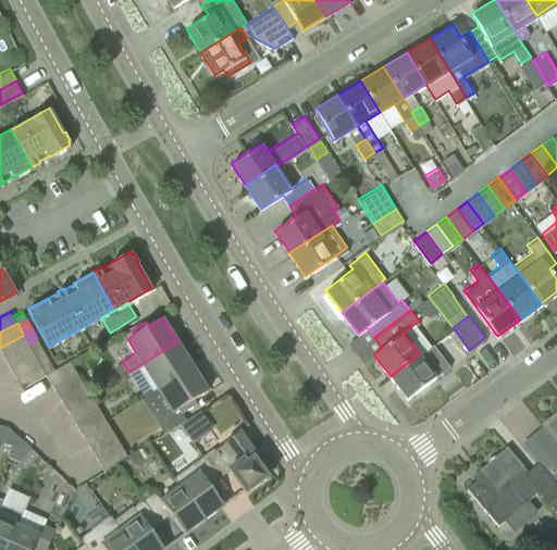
[(0,348),(7,360),(31,347),(24,335),(0,348)]
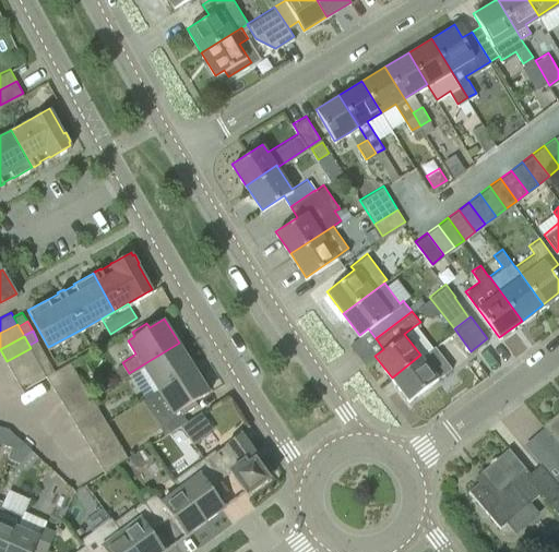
[(35,355),(43,349),(37,340),(30,345),(31,348),(35,355)]
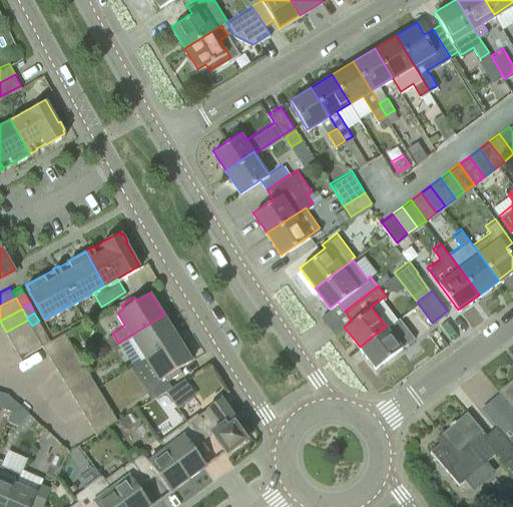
[(131,335),(144,356),(144,357),(177,336),(164,315),(131,335)]
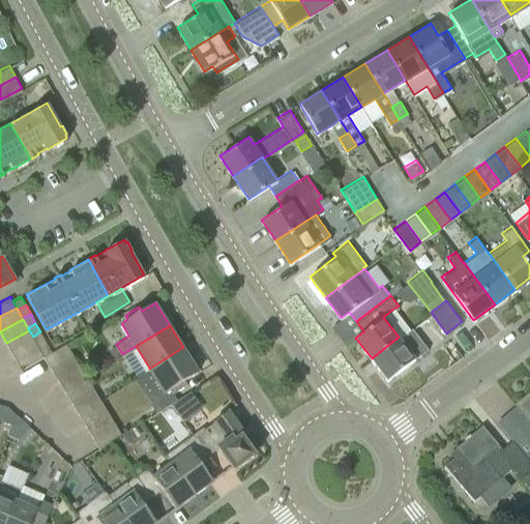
[(6,343),(12,354),(35,342),(33,337),(29,330),(6,343)]
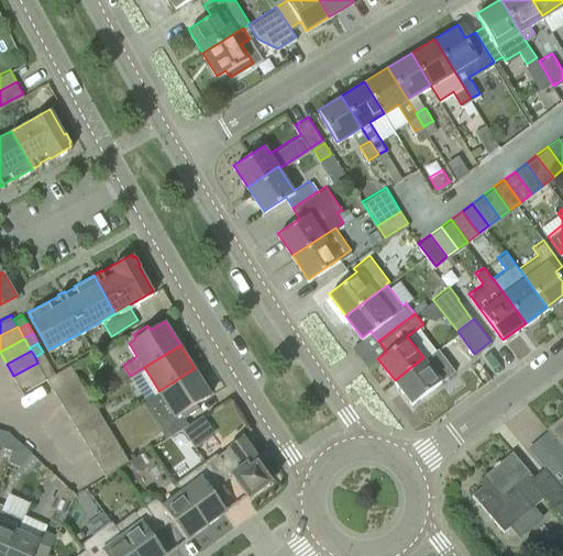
[(48,362),(43,352),(35,357),(37,363),(41,367),(48,362)]
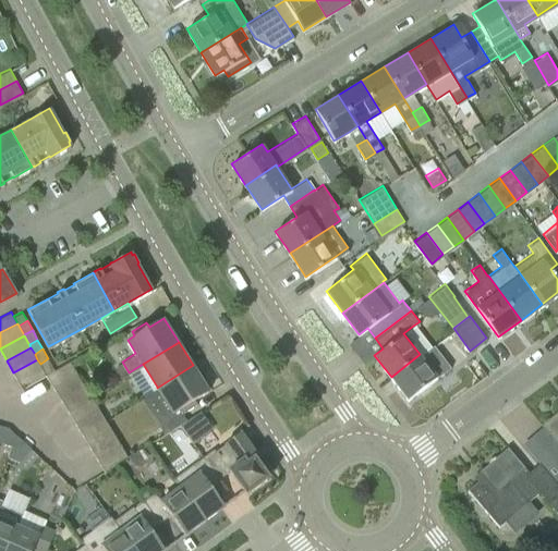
[(408,399),(436,376),(420,354),(391,377),(408,399)]
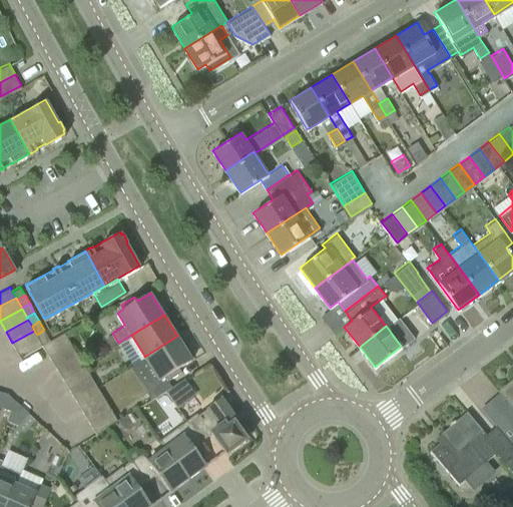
[(44,330),(37,335),(42,344),(49,339),(44,330)]
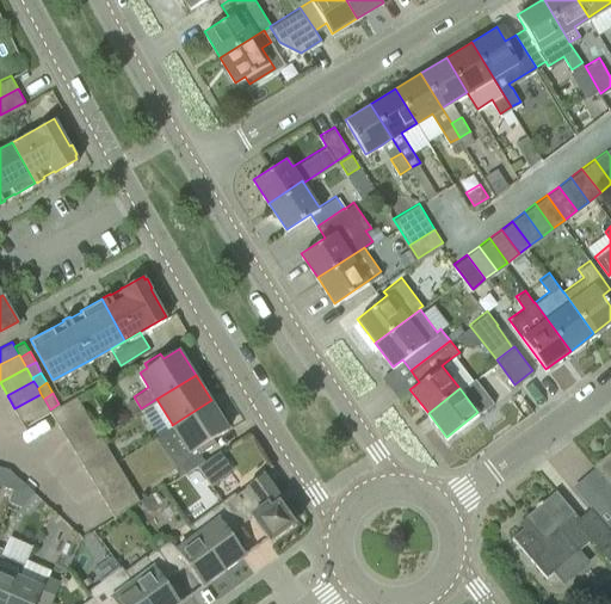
[(41,394),(14,408),(24,424),(50,410),(44,399),(41,394)]
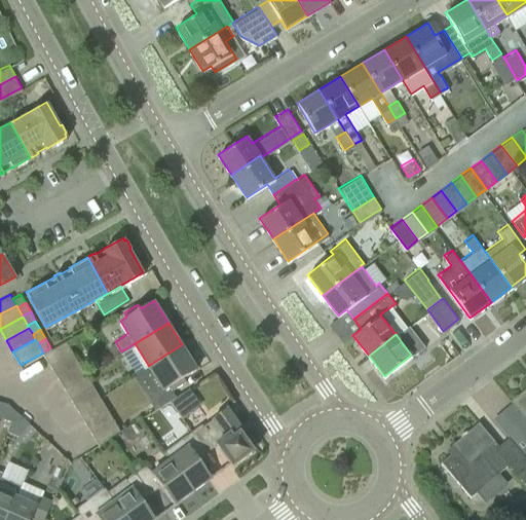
[(50,364),(72,350),(65,339),(50,347),(43,353),(50,364)]
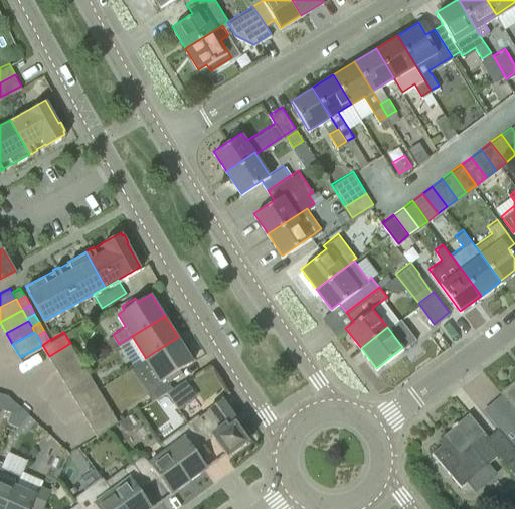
[(178,337),(145,358),(162,383),(182,371),(179,367),(192,359),(178,337)]
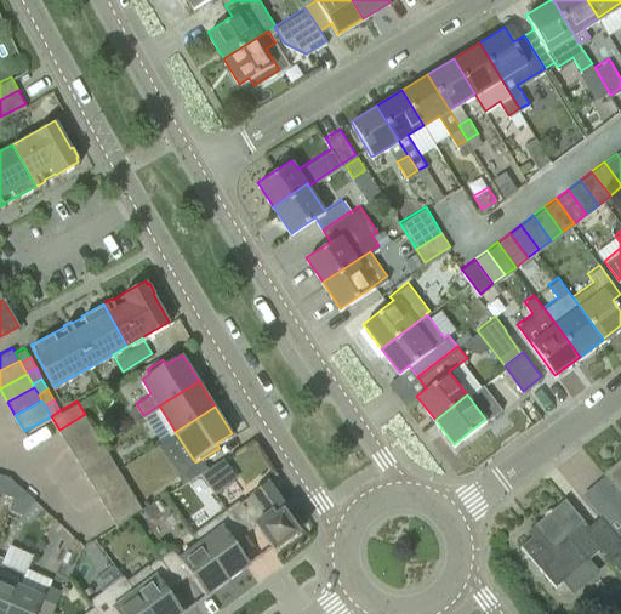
[(67,443),(93,427),(85,414),(60,430),(67,443)]
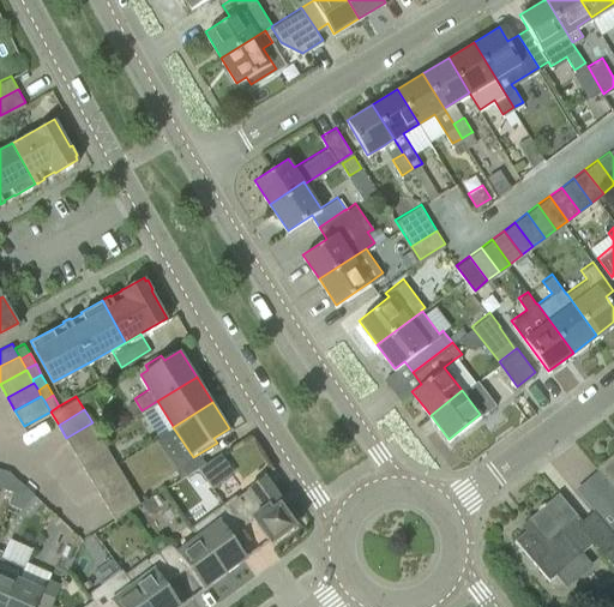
[(100,436),(92,422),(66,438),(74,451),(100,436)]
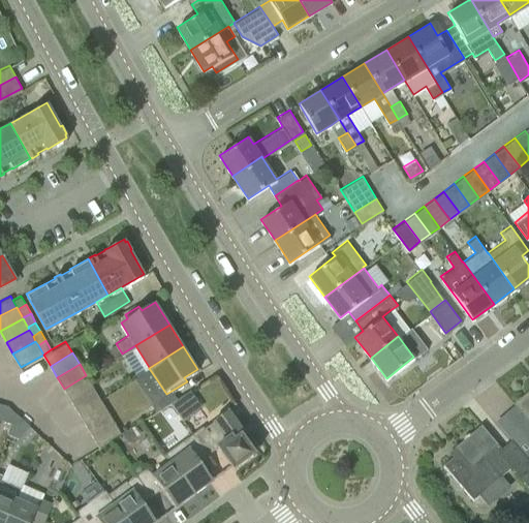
[(71,400),(93,387),(86,375),(64,389),(71,400)]
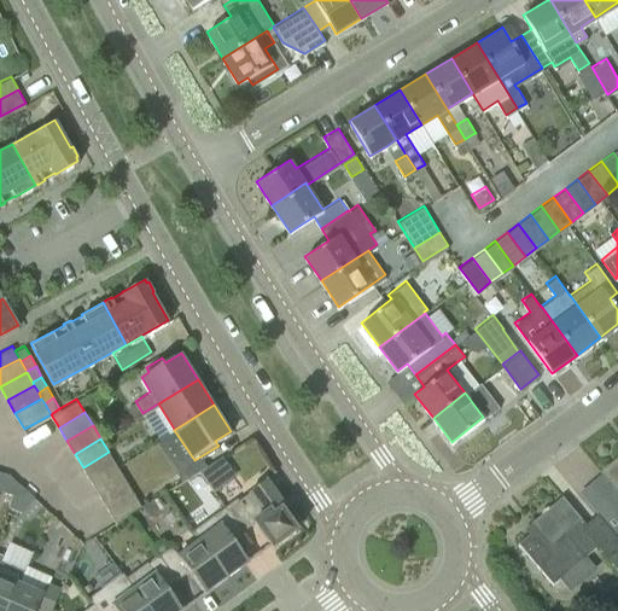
[(91,481),(117,464),(109,452),(83,467),(91,481)]
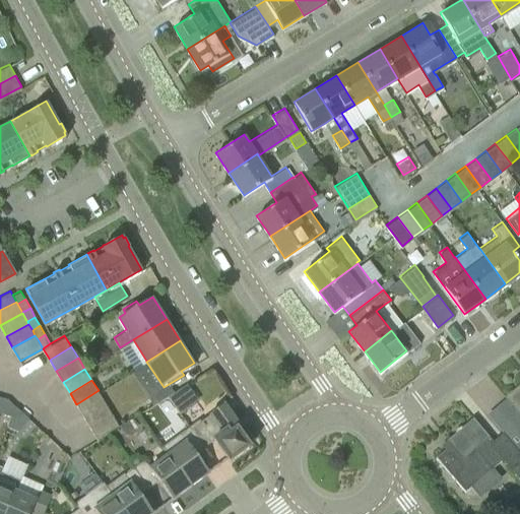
[(519,382),(507,394),(507,395),(497,403),(507,415),(519,431),(519,382)]
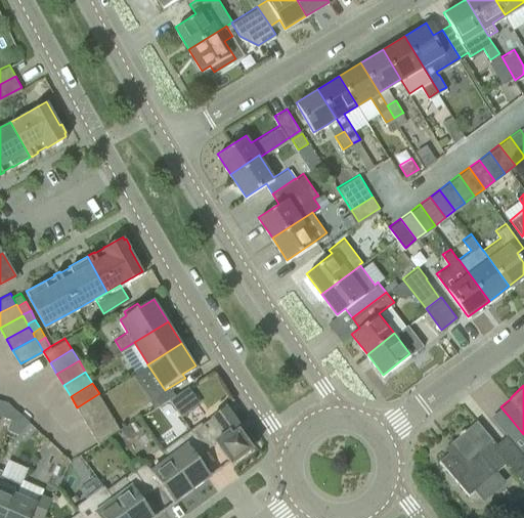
[(179,390),(175,393),(169,396),(170,396),(181,414),(191,406),(179,390)]
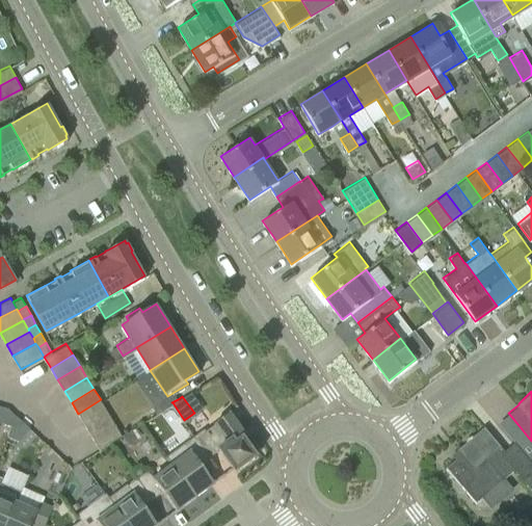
[(85,424),(107,411),(101,399),(78,414),(85,424)]
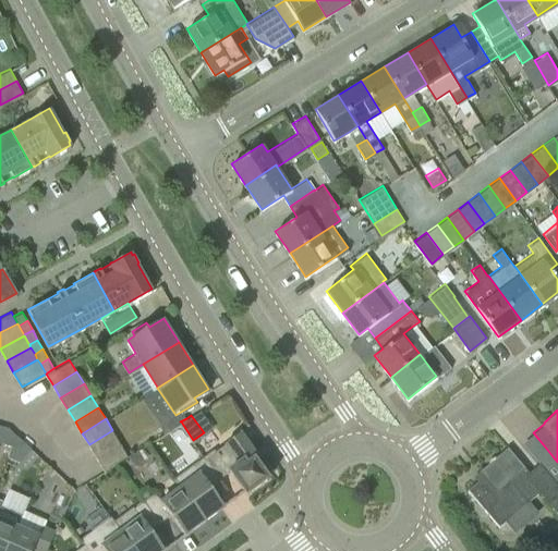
[(96,456),(120,442),(112,430),(89,444),(96,456)]
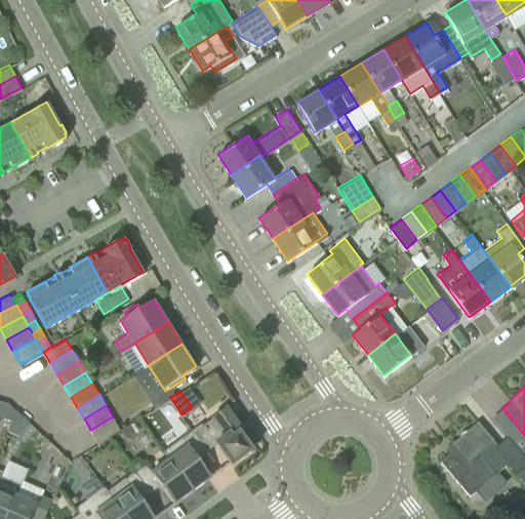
[(201,421),(192,428),(206,448),(215,441),(232,464),(251,448),(239,432),(243,429),(242,428),(227,407),(227,406),(226,405),(203,423),(201,421)]
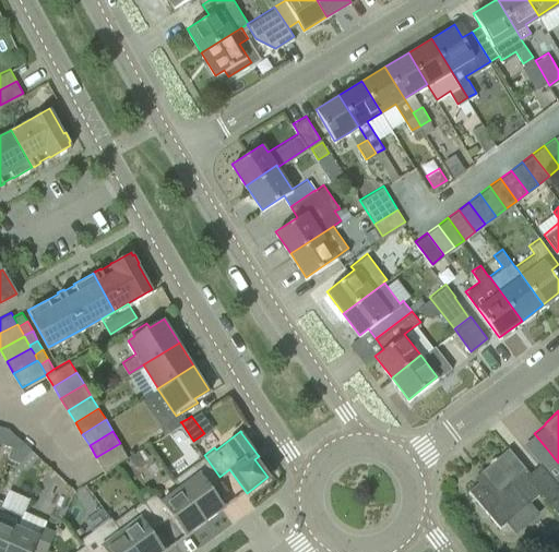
[(19,460),(31,448),(16,435),(12,445),(8,456),(19,460)]
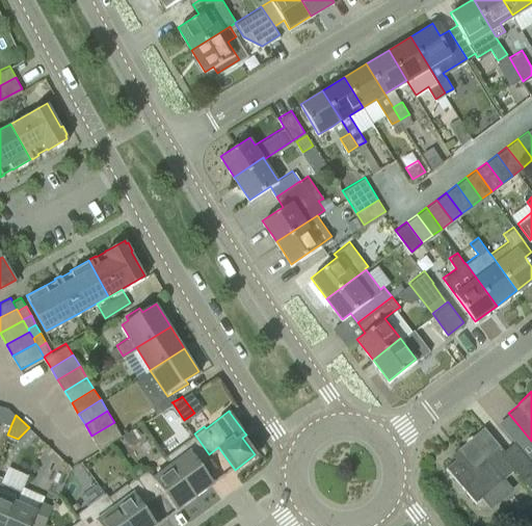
[(114,422),(91,436),(99,447),(122,434),(114,422)]
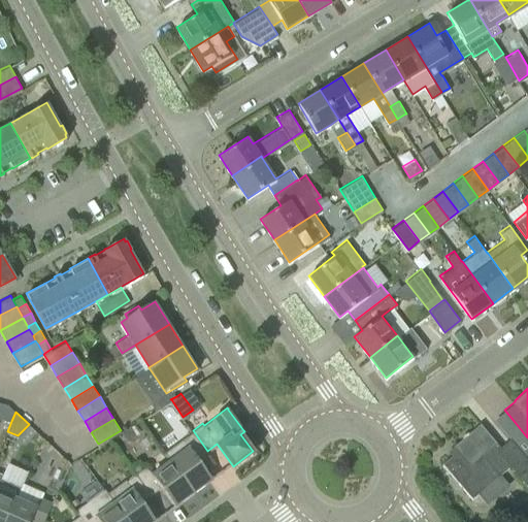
[(527,459),(509,437),(500,446),(480,422),(454,444),(458,449),(442,462),(471,496),(477,492),(487,502),(508,484),(500,472),(509,464),(519,476),(520,476),(527,485),(527,459)]
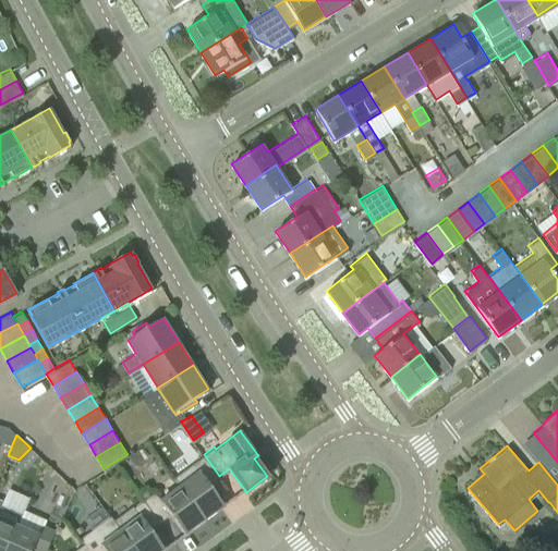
[(213,489),(209,484),(219,476),(204,454),(173,476),(180,485),(205,518),(225,503),(223,503),(213,489)]
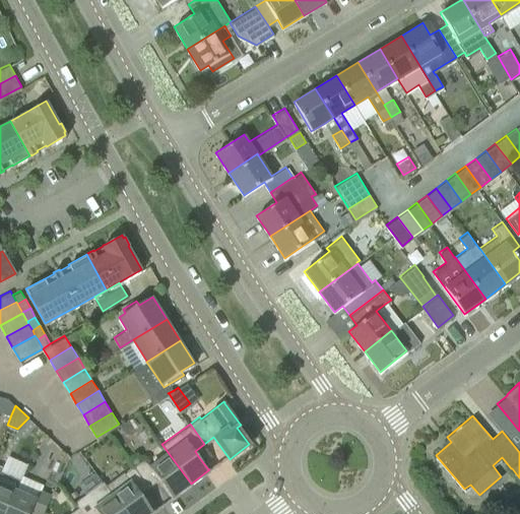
[(149,486),(158,478),(172,497),(191,484),(168,452),(150,464),(144,456),(134,464),(149,486)]
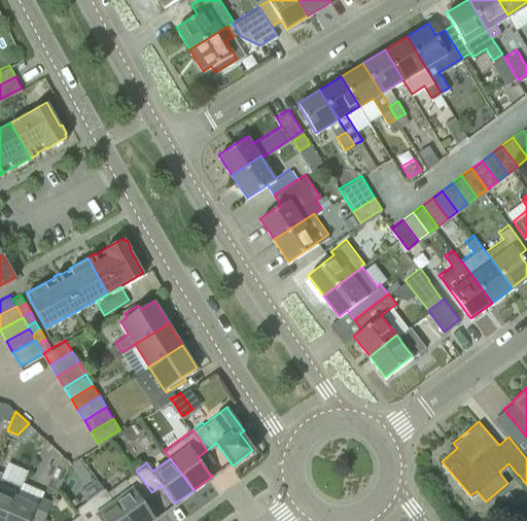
[(0,520),(3,520),(20,484),(0,475),(1,472),(0,471),(0,520)]
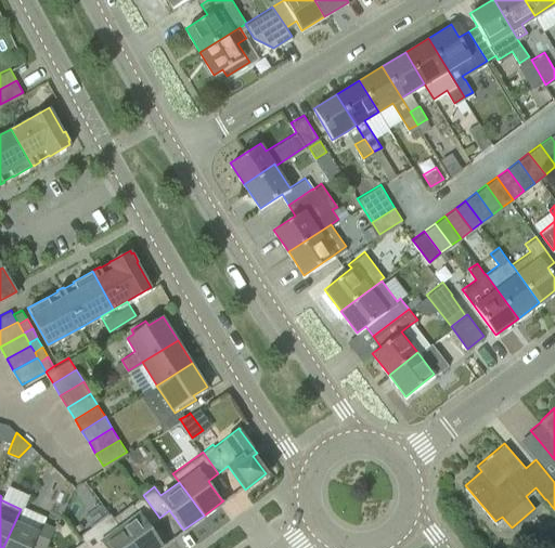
[(132,503),(113,517),(136,547),(158,547),(164,545),(163,544),(149,525),(159,518),(143,495),(132,503)]
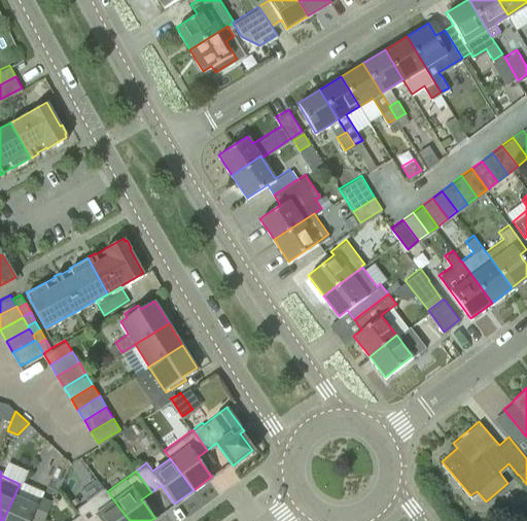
[(81,487),(86,496),(103,486),(97,477),(81,487)]
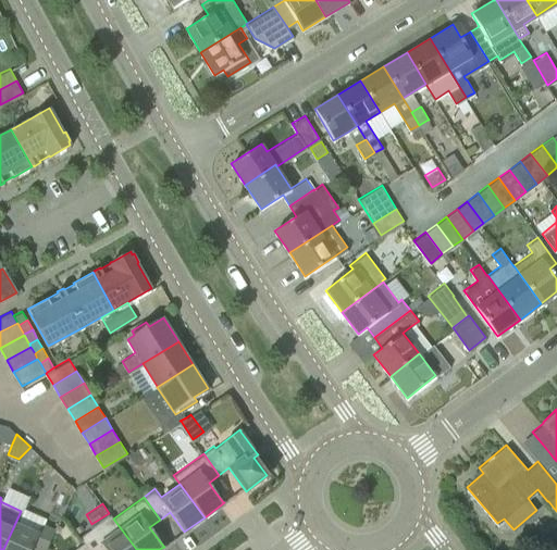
[(23,508),(21,511),(3,549),(31,549),(32,548),(36,549),(45,549),(54,528),(42,522),(44,516),(23,508)]
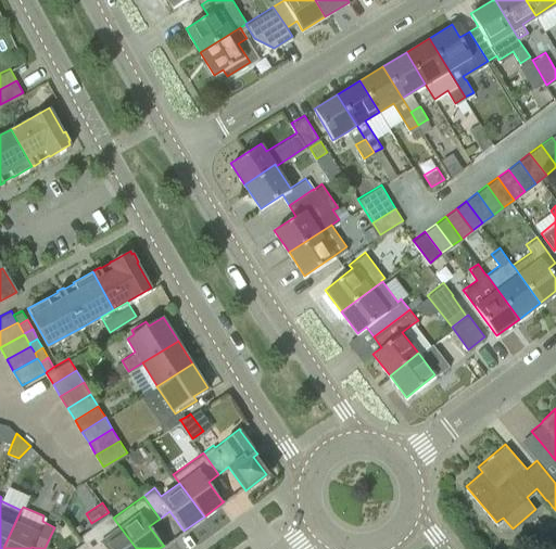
[(79,535),(83,540),(84,539),(90,548),(136,548),(113,518),(110,512),(79,535)]
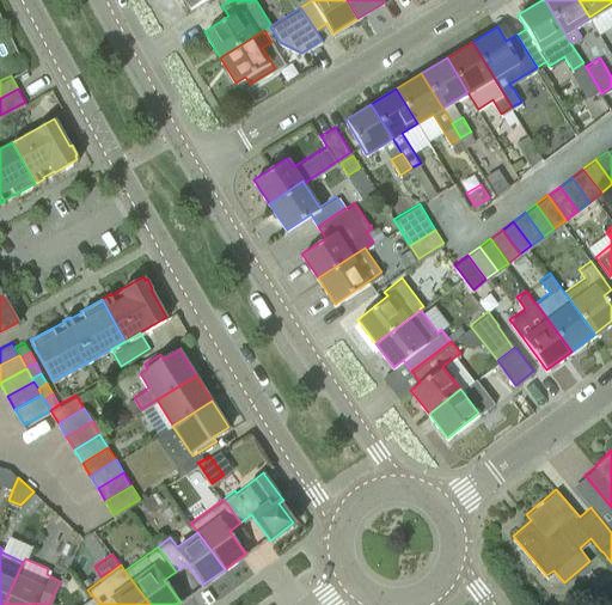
[(99,604),(92,594),(91,596),(80,603),(81,604),(99,604)]
